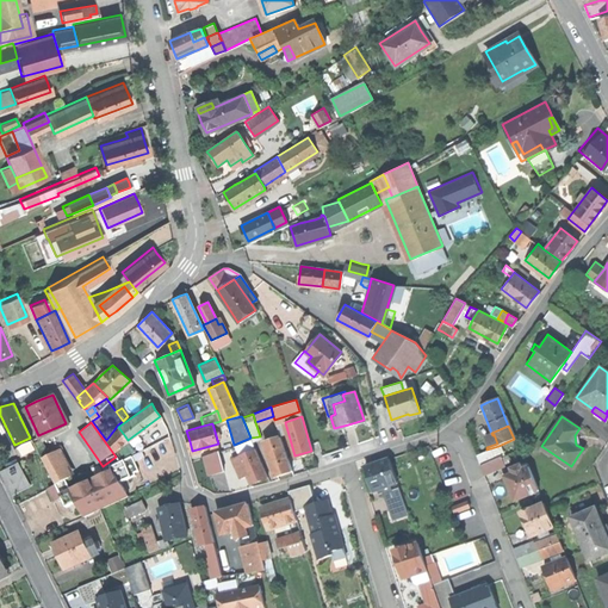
[(111,447),(125,436),(118,427),(106,441),(111,447)]
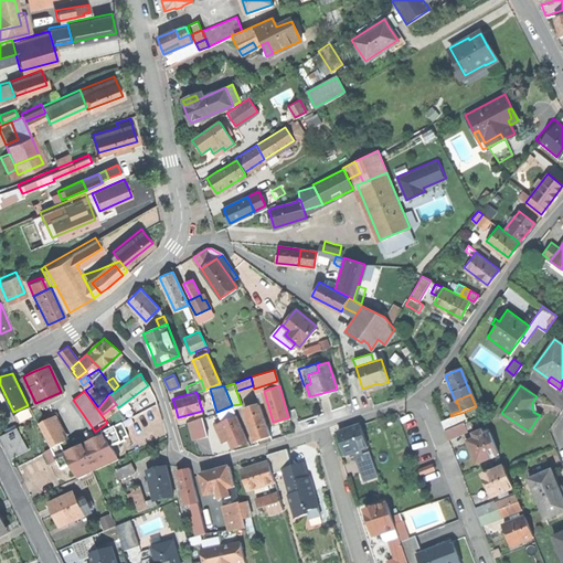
[(447,406),(450,414),(460,411),(457,402),(456,403),(447,406)]
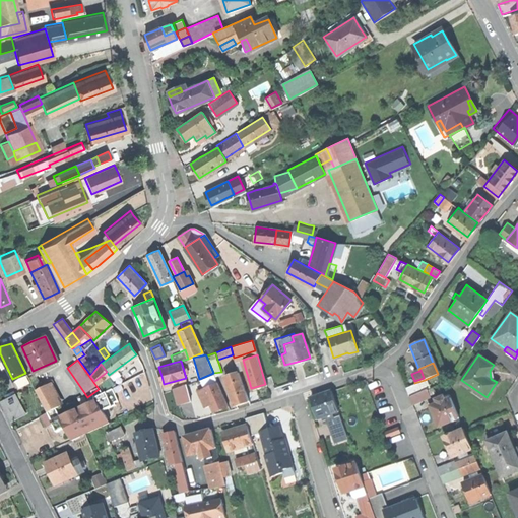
[(224,376),(234,404),(241,402),(248,399),(239,371),(224,376)]
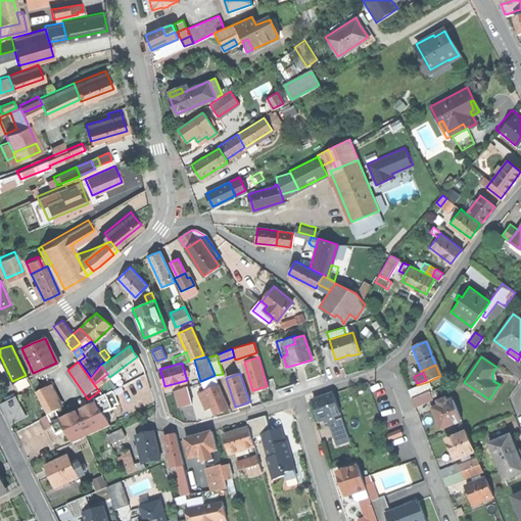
[(108,378),(109,377),(107,374),(95,383),(101,392),(113,384),(108,378)]
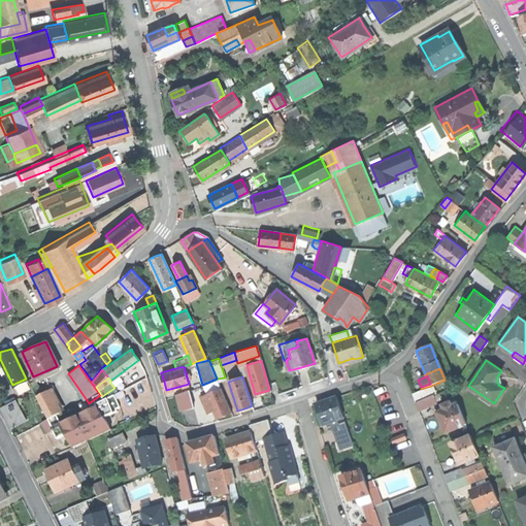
[(412,393),(415,401),(434,394),(431,386),(421,389),(412,393)]
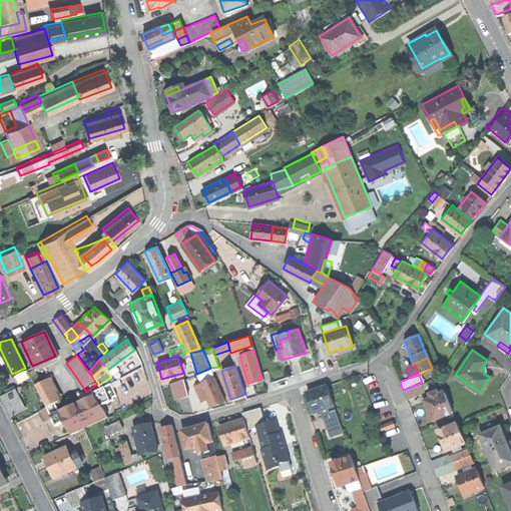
[(194,384),(199,398),(205,396),(209,405),(216,402),(223,399),(213,376),(194,384)]
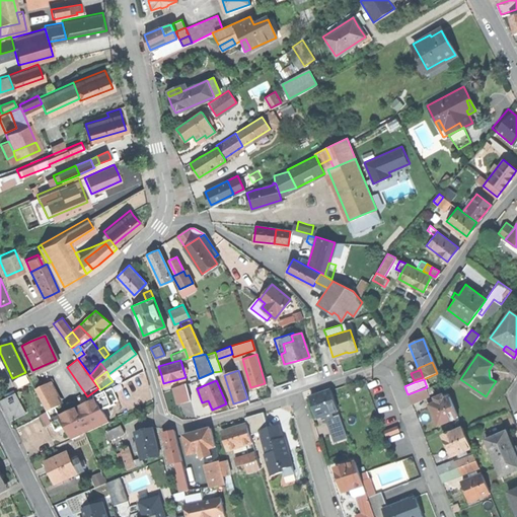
[(46,381),(33,387),(46,410),(54,405),(57,403),(46,381)]
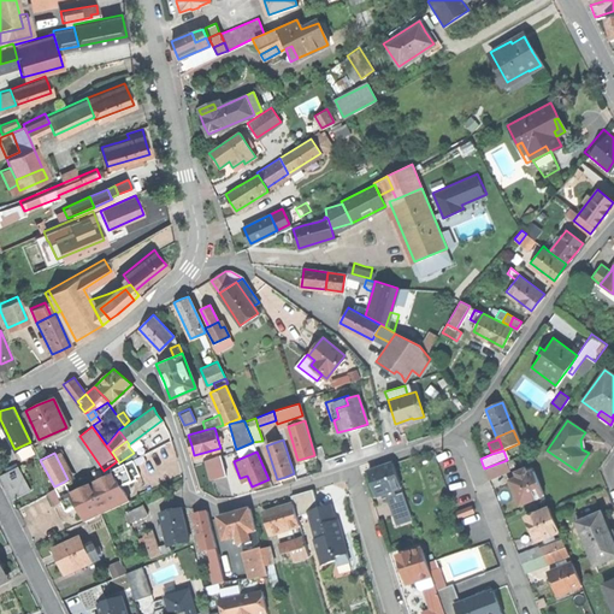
[(220,455),(205,459),(210,478),(225,473),(220,455)]
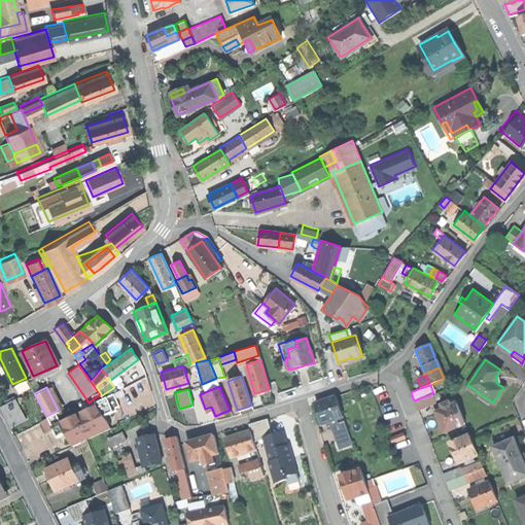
[(414,400),(417,409),(446,396),(443,389),(433,393),(414,400)]
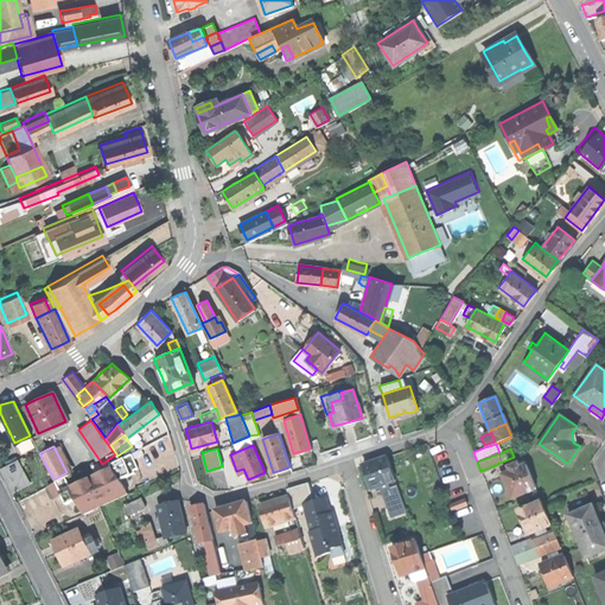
[(109,462),(110,464),(118,478),(133,470),(132,467),(137,465),(129,452),(109,462)]
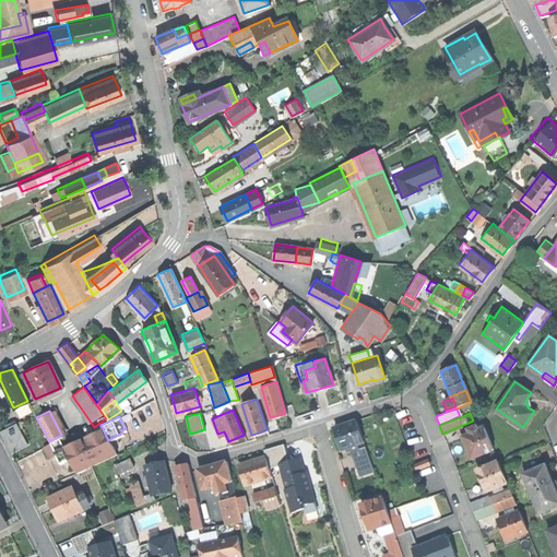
[(338,438),(341,448),(348,445),(355,442),(363,440),(355,418),(333,426),(338,438)]
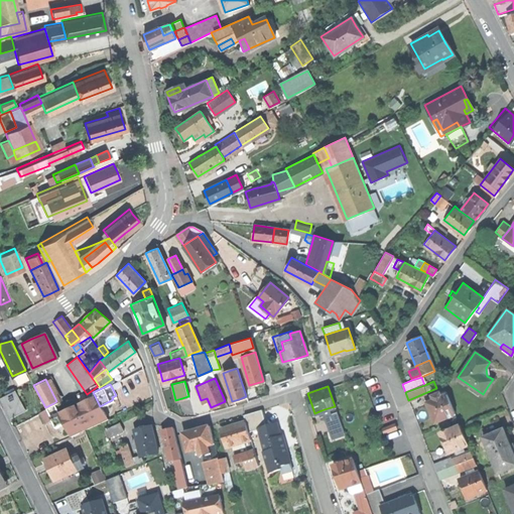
[(0,398),(9,415),(23,408),(14,390),(6,394),(0,398)]
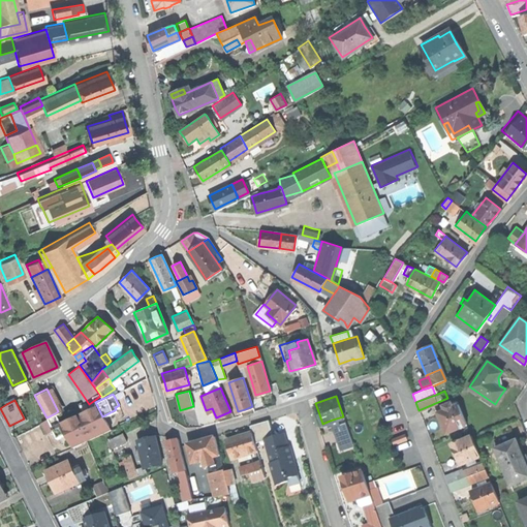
[(436,409),(437,412),(458,404),(456,401),(436,409)]
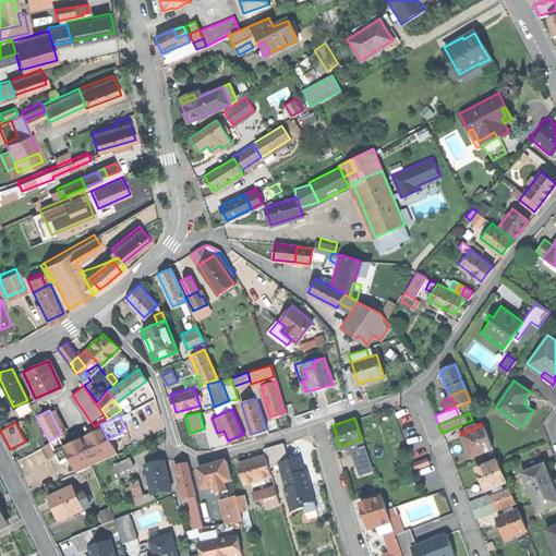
[(101,426),(62,447),(69,458),(74,470),(113,450),(108,439),(101,426)]
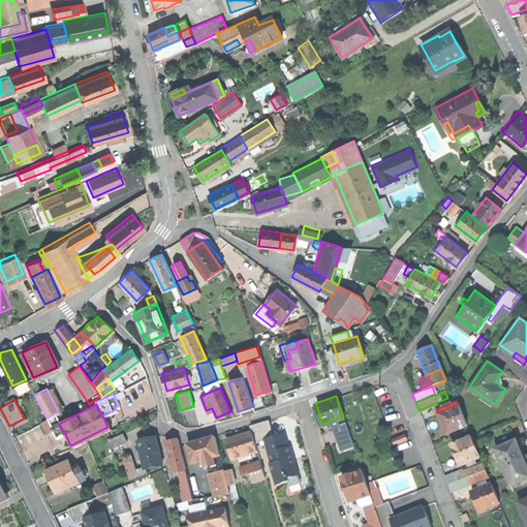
[(441,423),(445,433),(466,424),(458,404),(437,412),(441,423)]
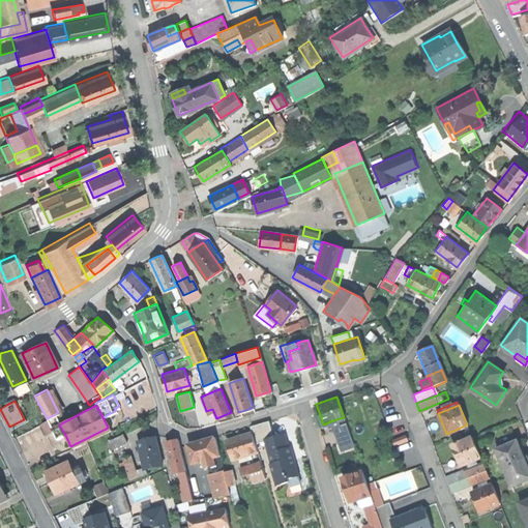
[(59,424),(55,414),(47,418),(40,421),(46,432),(49,430),(51,434),(53,433),(56,439),(65,435),(59,424)]
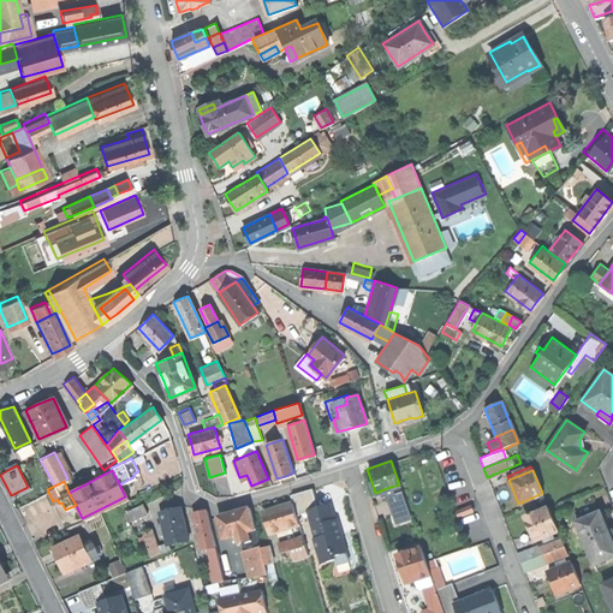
[(408,511),(399,484),(391,487),(393,493),(385,495),(392,516),(408,511)]
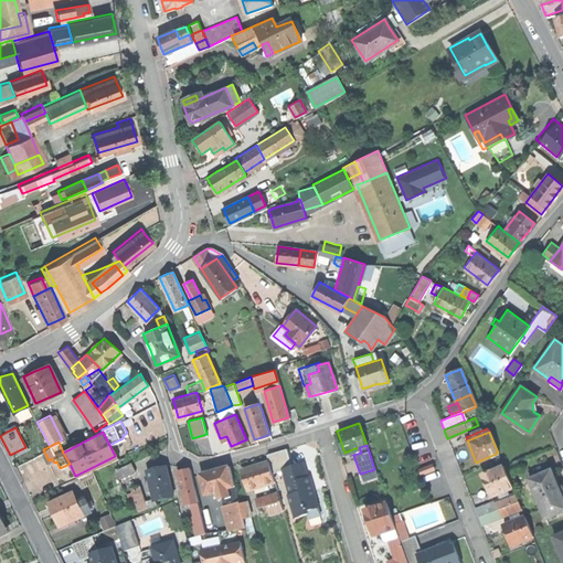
[(275,450),(266,453),(268,460),(271,473),(283,469),(289,492),(286,494),(293,517),(307,512),(308,517),(320,513),(314,492),(311,494),(309,484),(310,482),(308,475),(306,475),(303,463),(290,466),(285,447),(275,450)]
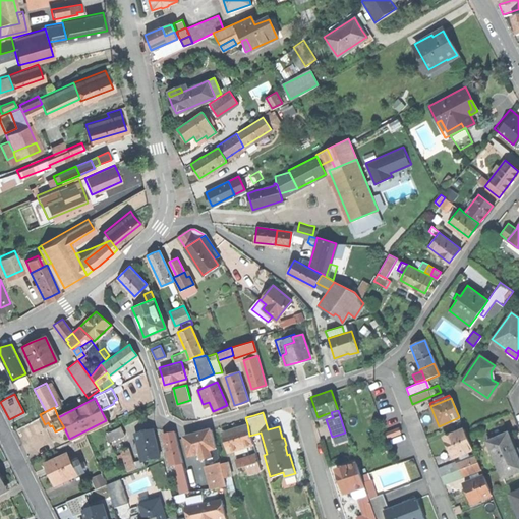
[(104,433),(108,441),(124,433),(120,424),(104,433)]
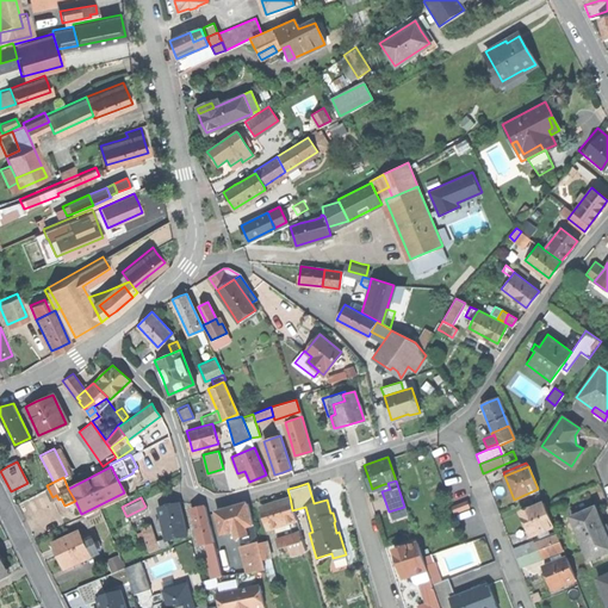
[(296,519),(292,510),(290,497),(274,502),(260,506),(266,528),(274,525),(284,522),(296,519)]
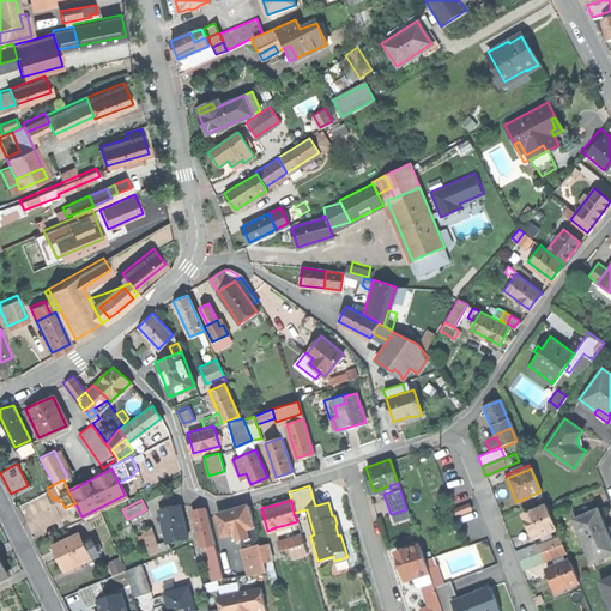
[(167,540),(186,536),(180,503),(171,506),(159,508),(162,521),(164,531),(165,538),(165,540),(167,540)]
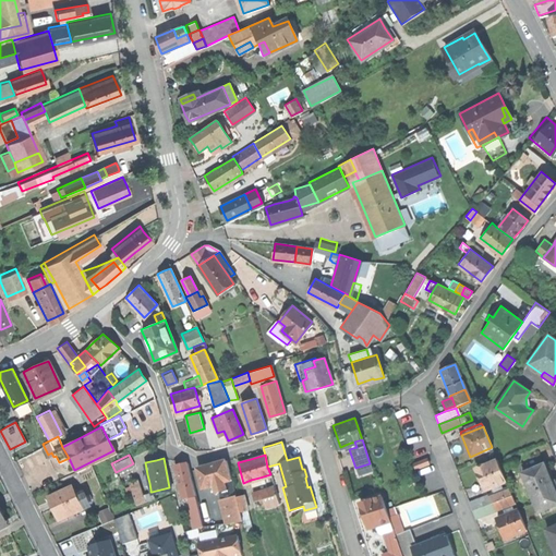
[(413,462),(417,468),(428,463),(426,458),(413,462)]
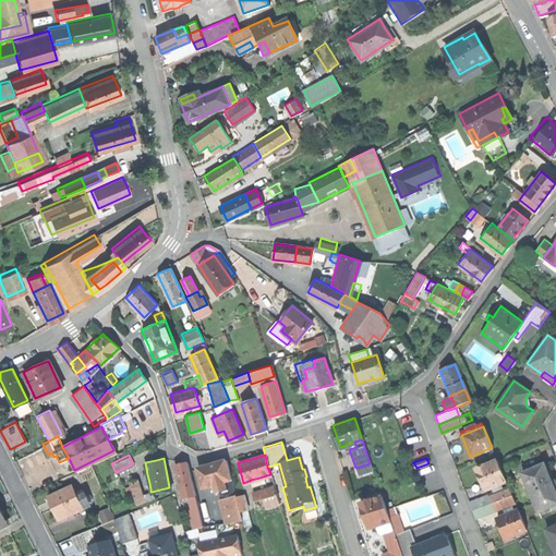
[(196,467),(202,486),(213,483),(224,481),(230,479),(225,459),(209,463),(196,467)]
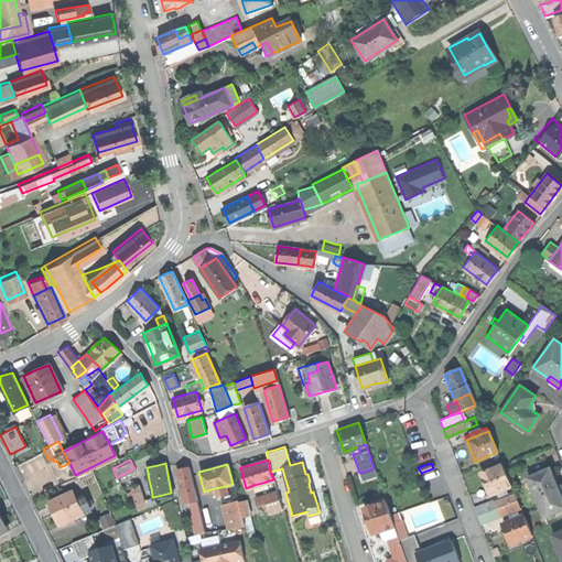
[(485,485),(488,495),(494,494),(501,490),(511,486),(503,465),(481,474),(485,485)]
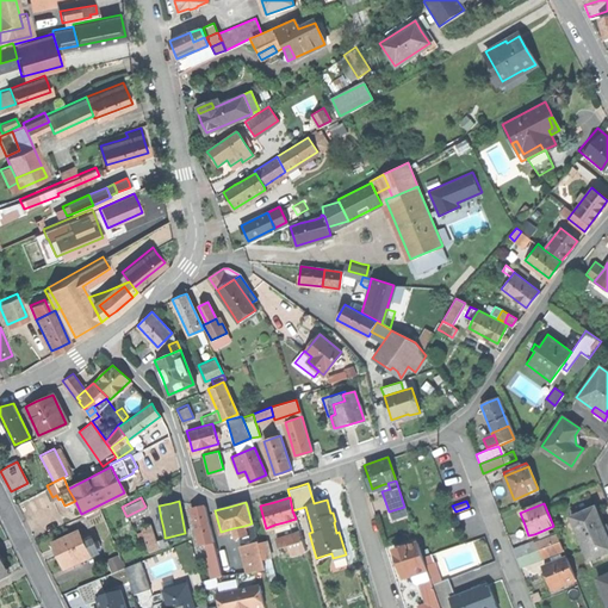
[(199,543),(206,541),(213,540),(205,504),(198,506),(191,507),(199,543)]
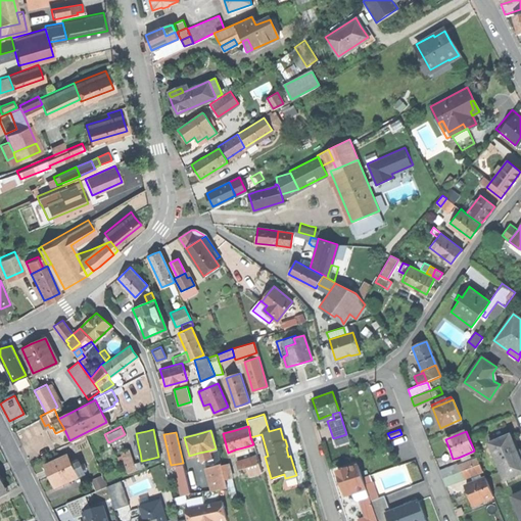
[(487,440),(503,476),(520,468),(514,450),(507,432),(487,440)]
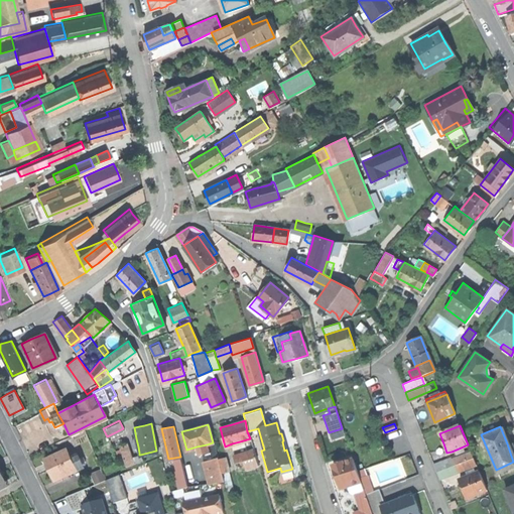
[(290,455),(299,452),(292,427),(283,429),(290,455)]
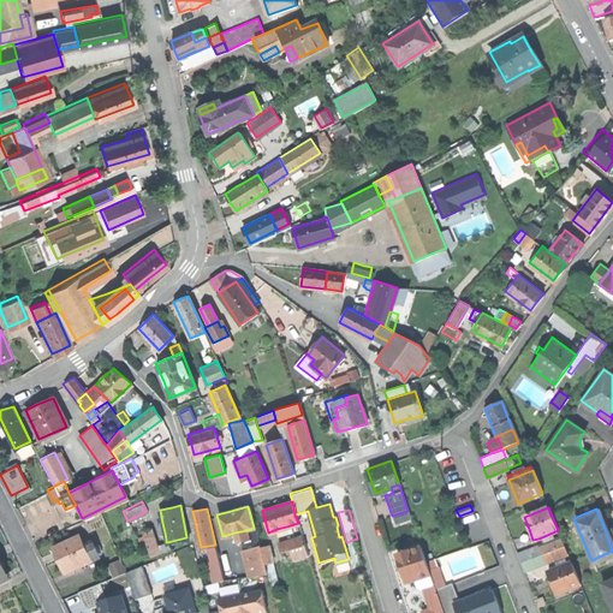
[(410,516),(408,511),(392,516),(394,522),(410,516)]
